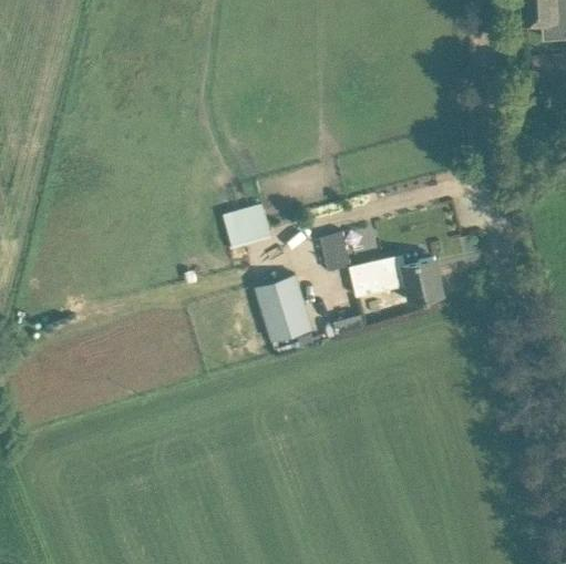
[(565,0),(520,0),(522,26),(542,24),(543,43),(565,41),(565,0)]
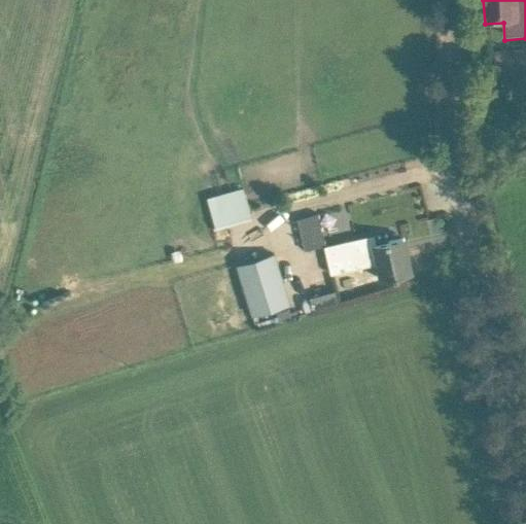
[(525,51),(493,55),(495,79),(525,76),(525,51)]
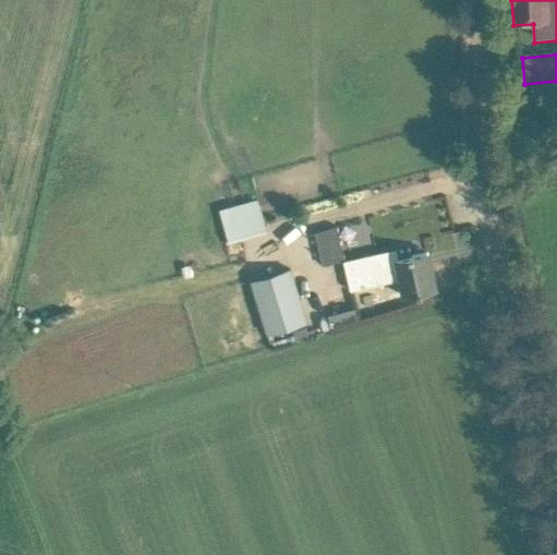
[(241,233),(266,226),(257,198),(232,206),(241,233)]
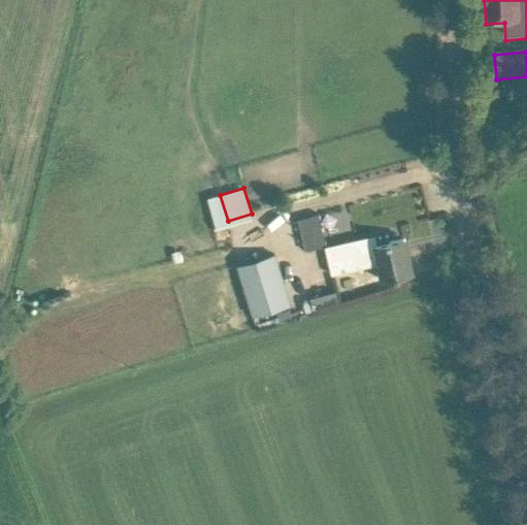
[(319,217),(295,220),(298,239),(322,235),(319,217)]
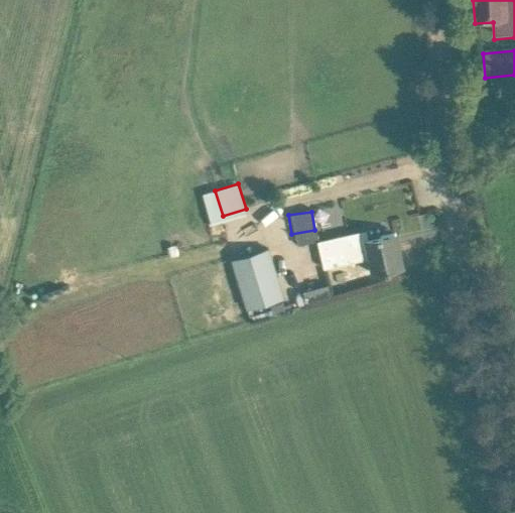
[(316,243),(324,271),(369,261),(373,277),(378,275),(402,269),(394,236),(369,242),(367,231),(316,243)]
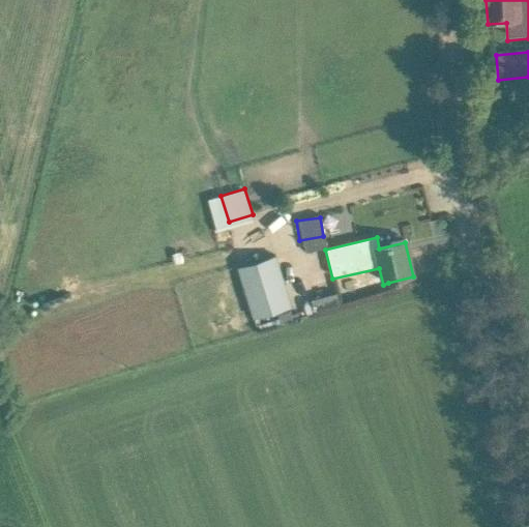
[(289,306),(274,258),(238,268),(253,318),(289,306)]
